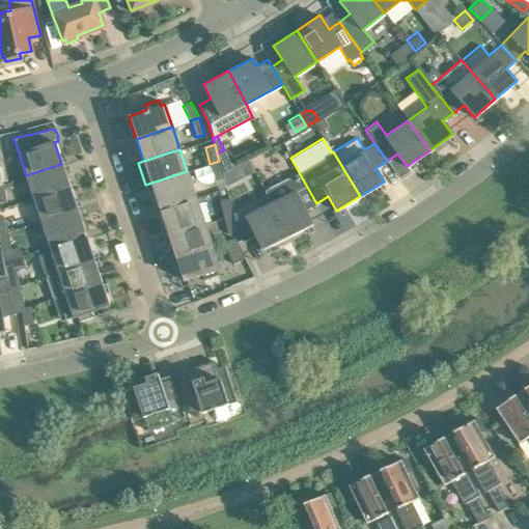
[(210,164),(214,181),(223,177),(222,173),(219,161),(210,164)]
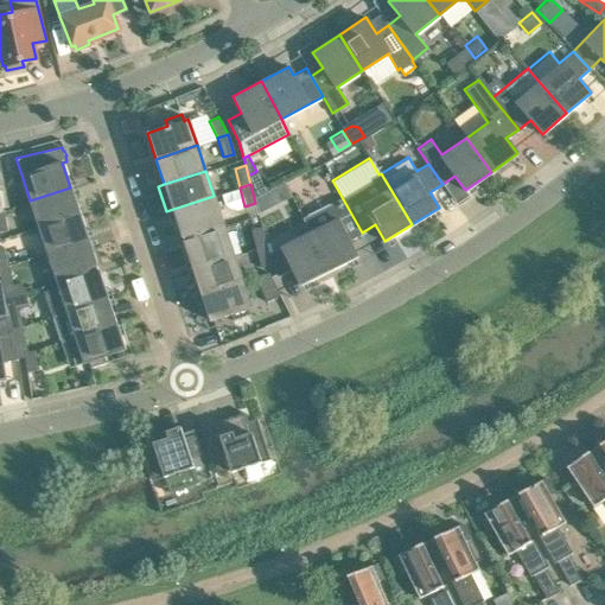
[(38,225),(78,212),(70,188),(30,201),(38,225)]
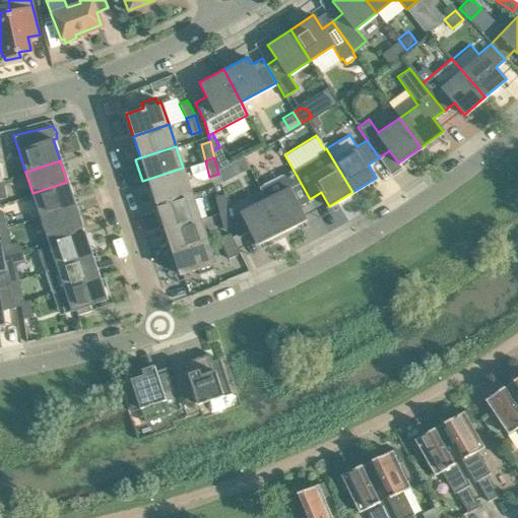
[(227,165),(217,170),(218,174),(220,182),(223,180),(233,175),(227,165)]
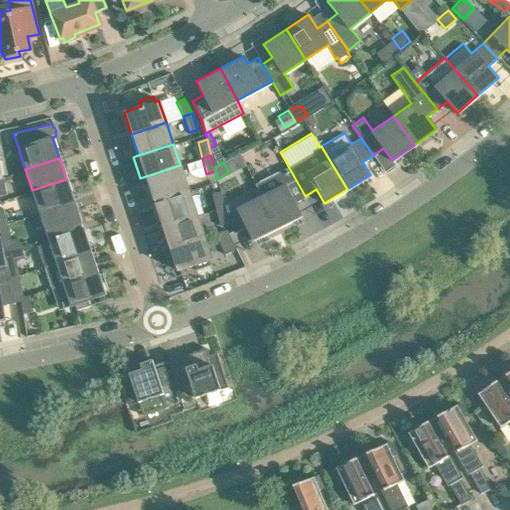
[(188,190),(187,187),(180,165),(146,176),(154,201),(188,190)]
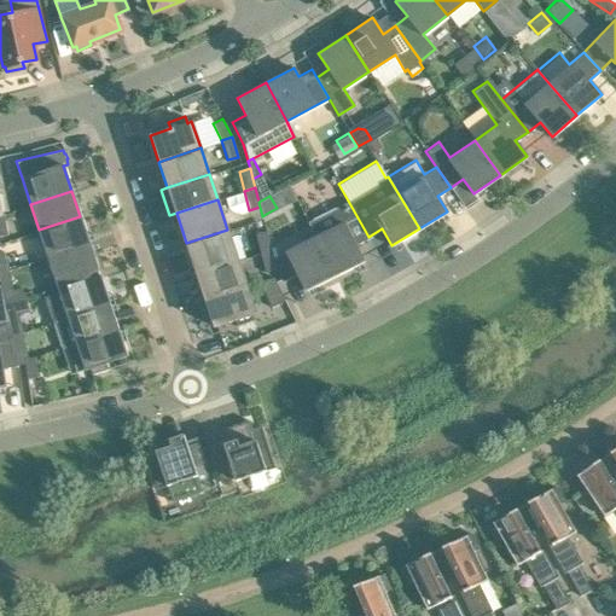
[(354,244),(368,237),(348,201),(307,221),(314,237),(333,275),(362,261),(354,244)]
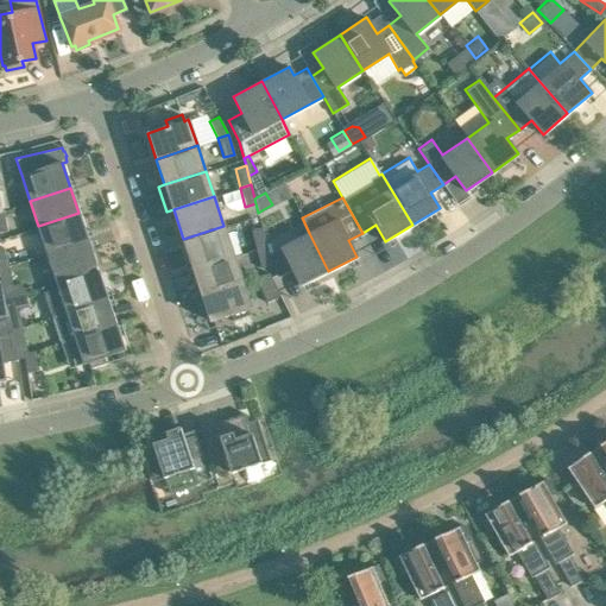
[(46,252),(87,238),(79,213),(38,226),(46,252)]
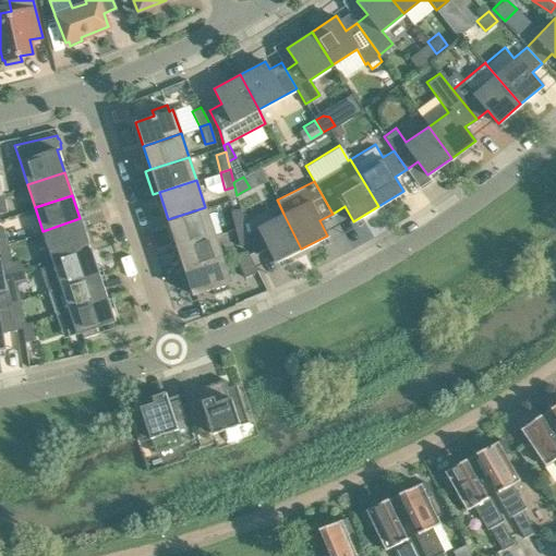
[(214,234),(206,210),(205,207),(168,219),(177,246),(214,234)]
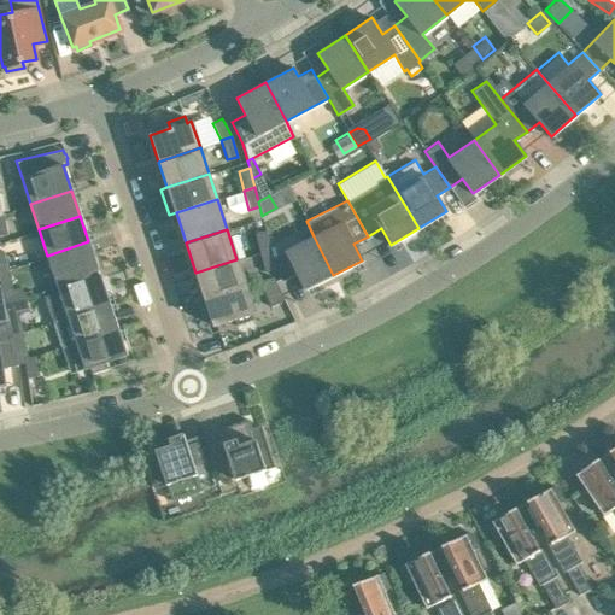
[(259,252),(270,249),(265,229),(255,233),(259,252)]
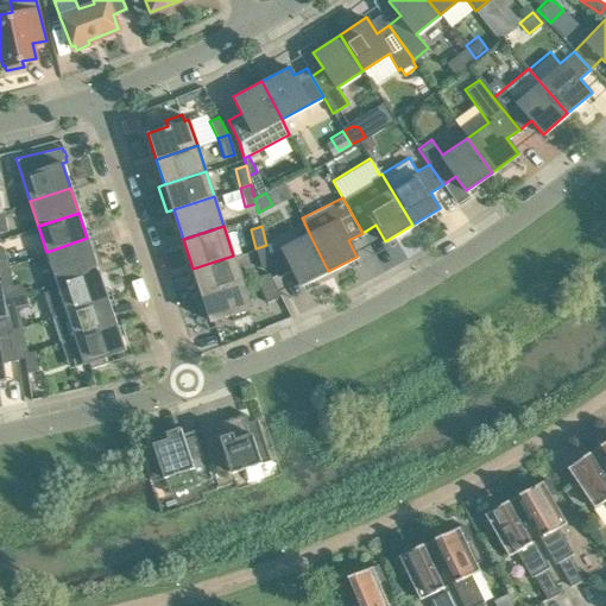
[(301,285),(328,271),(309,233),(269,253),(278,276),(291,269),(301,285)]
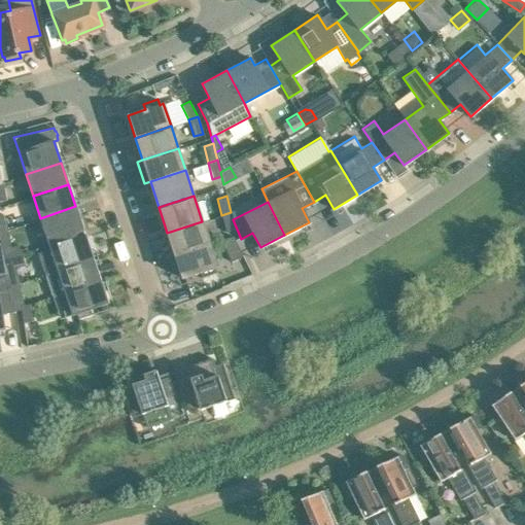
[(84,232),(83,230),(75,206),(40,218),(49,244),(84,232)]
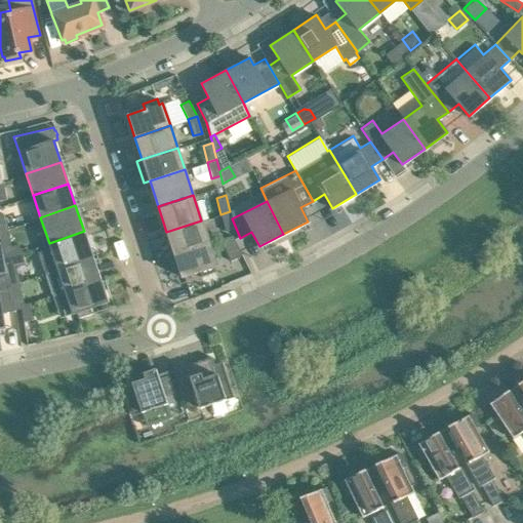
[(225,231),(234,228),(230,211),(220,214),(225,231)]
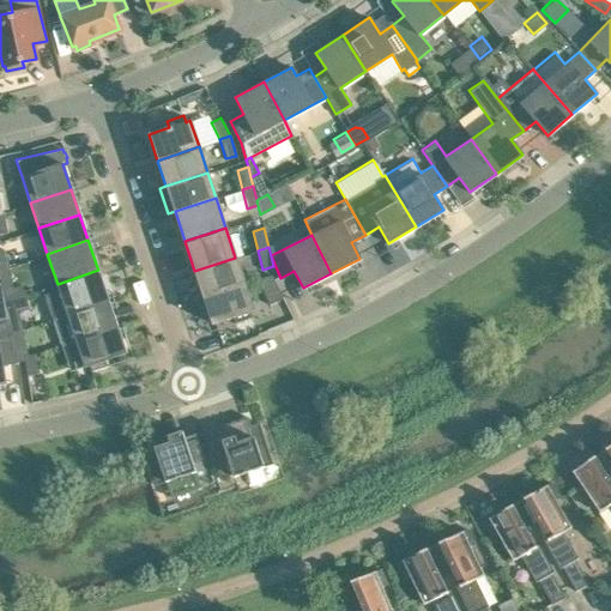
[(203,296),(243,283),(235,258),(194,271),(203,296)]
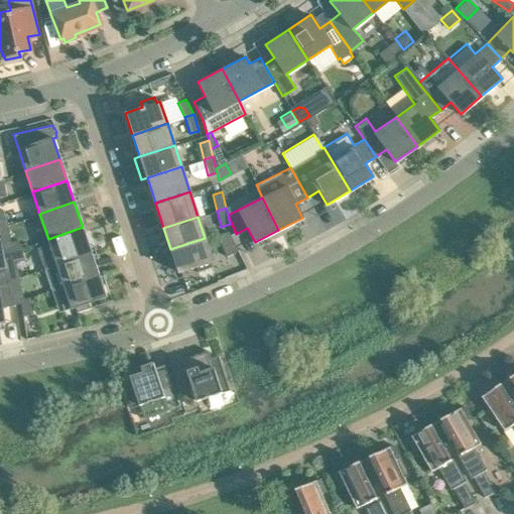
[(1,243),(10,241),(6,225),(0,226),(0,240),(1,243)]
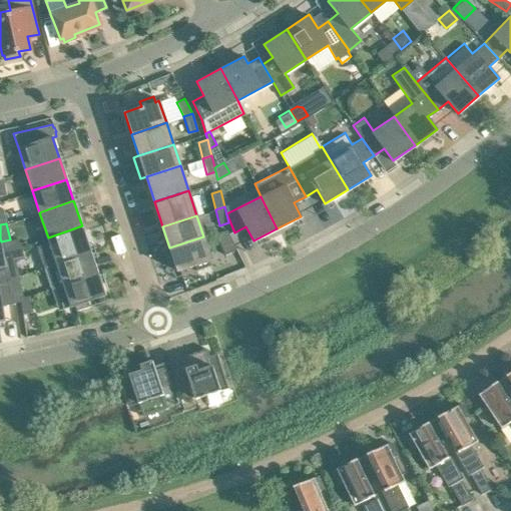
[(48,237),(49,241),(36,245),(43,267),(90,250),(82,225),(48,237)]
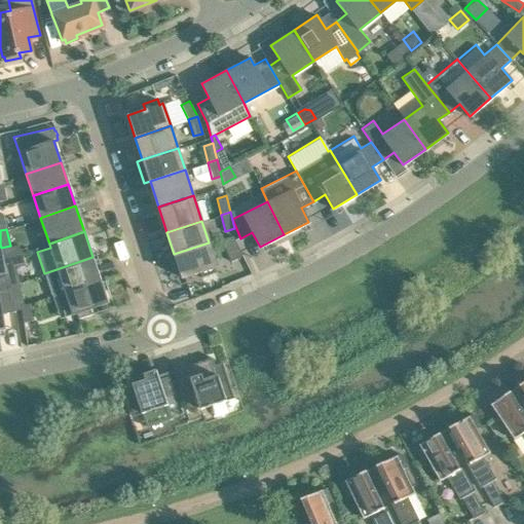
[(232,234),(220,238),(230,260),(241,254),(232,234)]
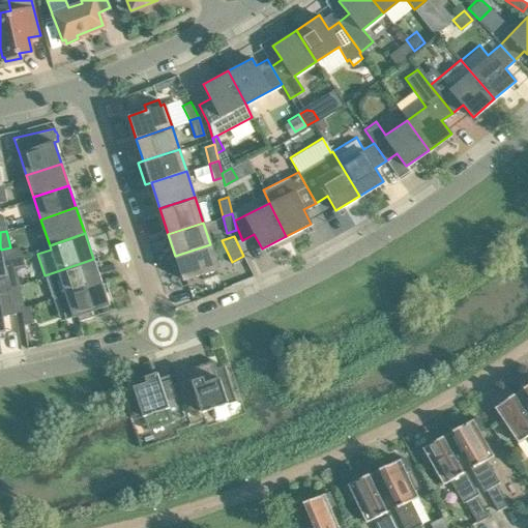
[(175,256),(182,279),(200,273),(202,279),(216,273),(215,268),(218,267),(210,244),(175,256)]
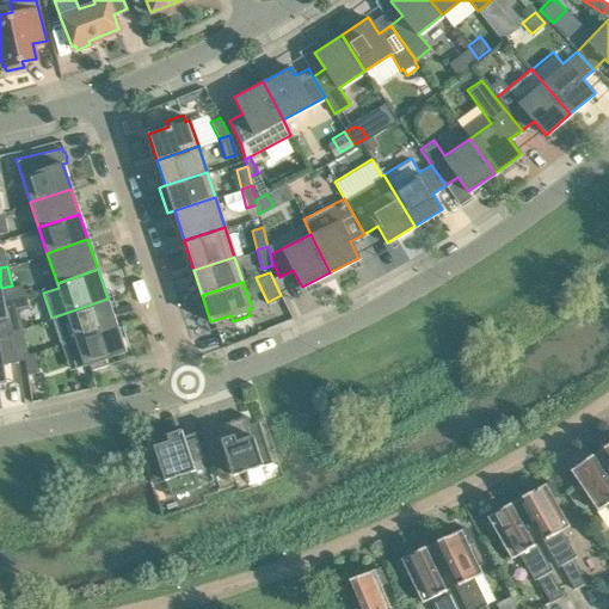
[(0,382),(5,382),(2,363),(17,361),(7,311),(1,288),(0,284),(0,382)]
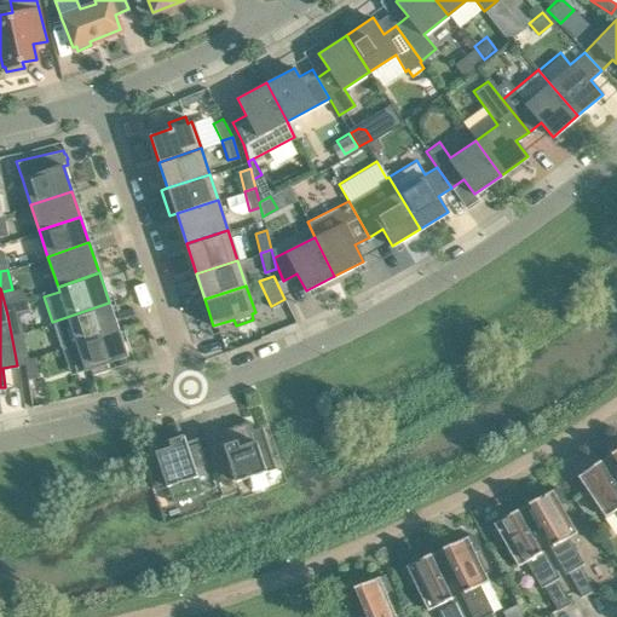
[(109,303),(52,322),(61,347),(76,342),(117,329),(109,303)]
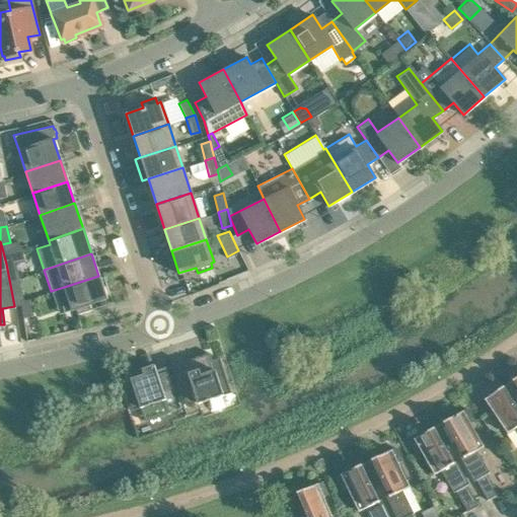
[(9,280),(18,278),(15,262),(6,264),(9,280)]
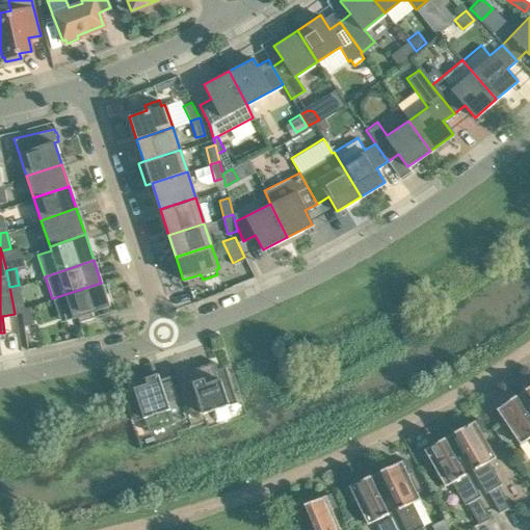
[(101,283),(65,294),(73,317),(76,316),(78,321),(93,316),(91,311),(108,306),(101,283)]
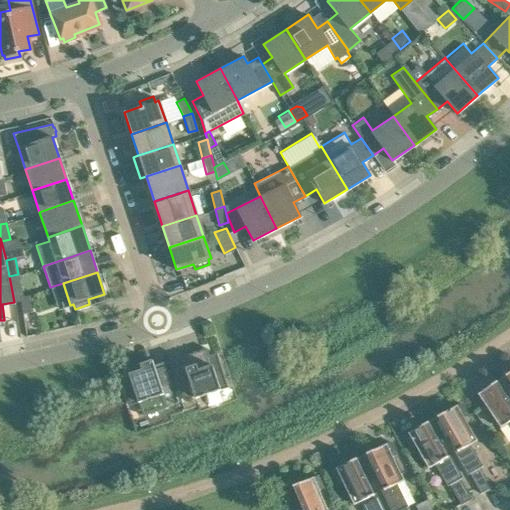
[(18,274),(9,276),(12,292),(21,290),(18,274)]
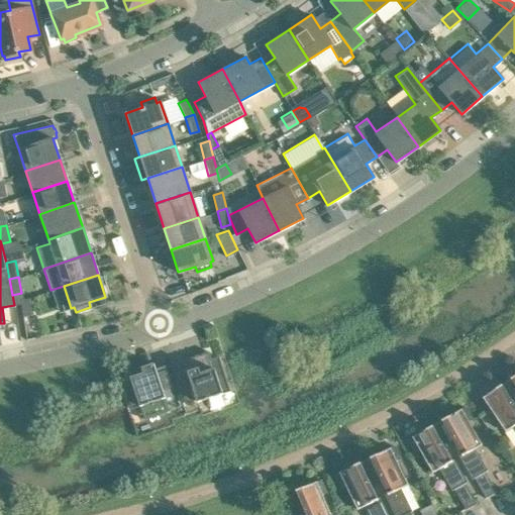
[(19,299),(22,315),(31,314),(28,297),(19,299)]
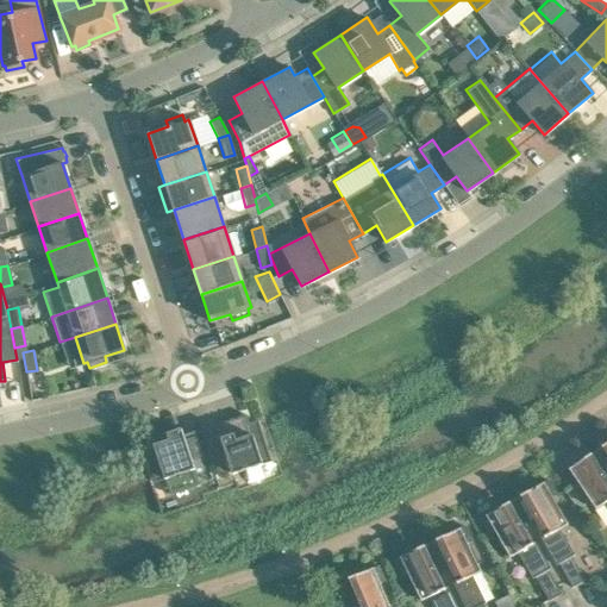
[(270,461),(257,419),(248,421),(244,413),(214,423),(231,473),(270,461)]
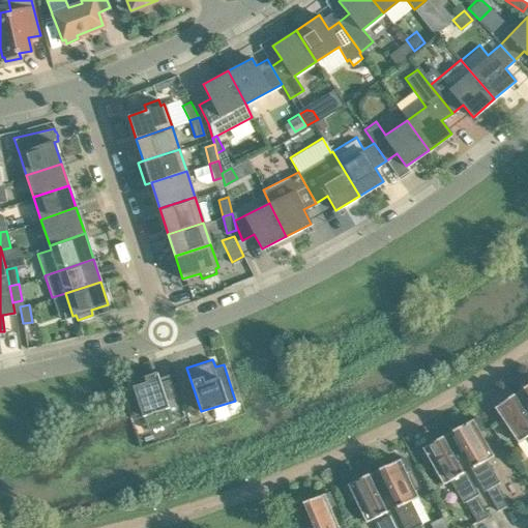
[(159,381),(158,377),(156,372),(130,380),(135,393),(126,396),(135,418),(142,415),(147,430),(173,421),(167,403),(177,400),(170,378),(159,381)]
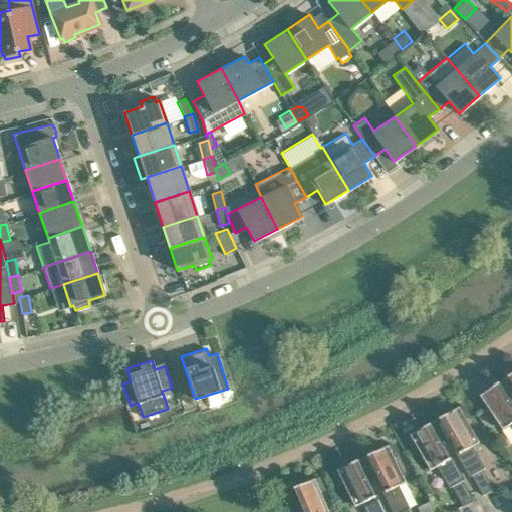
[(511,403),(499,385),(497,381),(475,397),(483,408),(486,406),(501,428),(507,424),(511,430),(511,403)]
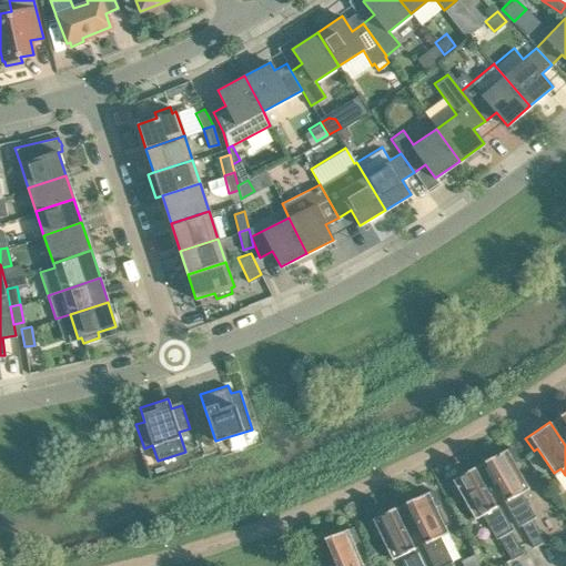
[(545,539),(532,517),(534,516),(521,492),(528,487),(513,461),(517,458),(509,445),(484,461),(486,464),(505,498),(503,499),(517,525),(521,524),(533,546),(545,539)]
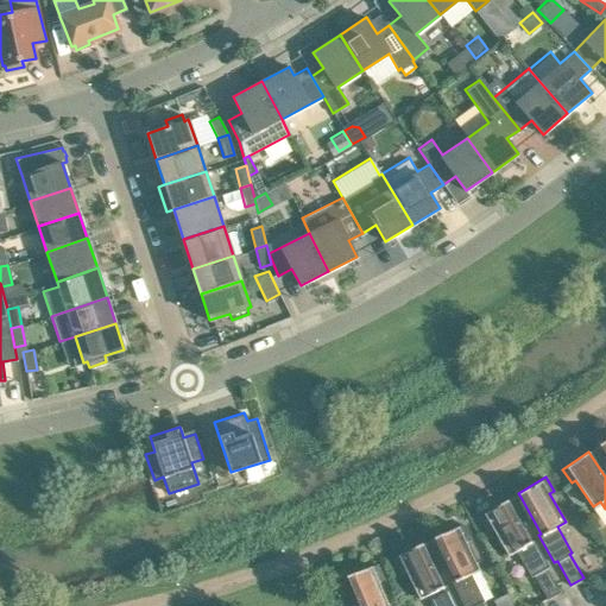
[(530,540),(509,503),(506,499),(480,515),(487,530),(492,528),(507,555),(516,550),(530,576),(532,575),(547,599),(559,591),(545,567),(548,566),(532,538),(530,540)]
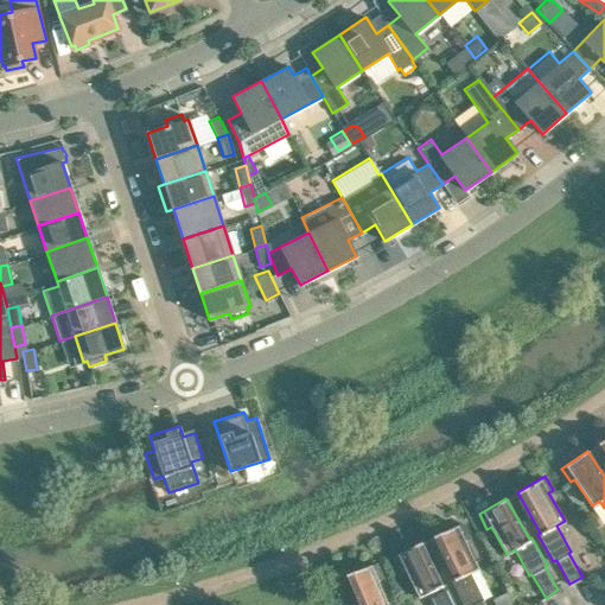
[(464,540),(469,537),(462,522),(433,536),(453,579),(451,580),(463,604),(482,604),(481,600),(483,599),(470,572),(478,568),(464,540)]
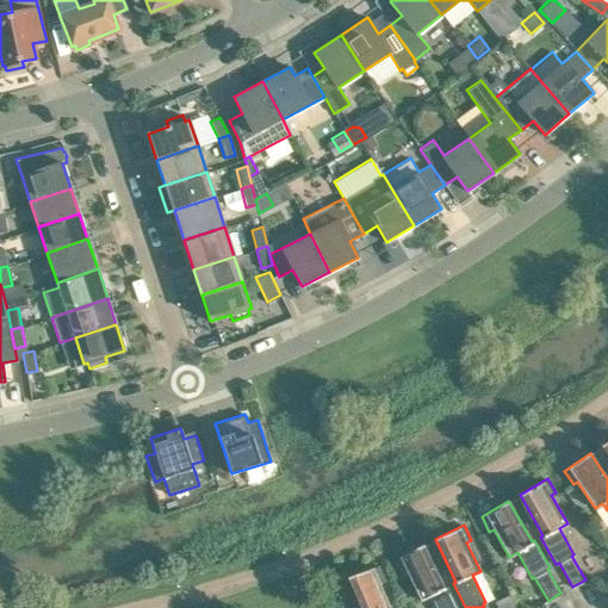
[(399,556),(395,558),(402,574),(407,571),(420,600),(429,596),(434,607),(457,607),(446,585),(444,587),(426,548),(423,545),(413,550),(399,556)]
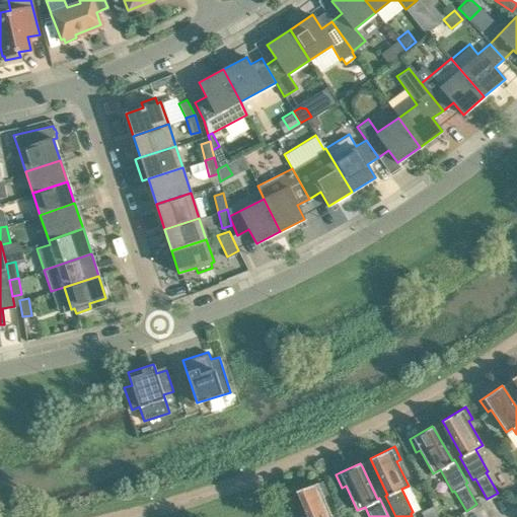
[(331,516),(322,496),(325,494),(320,481),(316,482),(295,491),(306,516),(331,516)]
